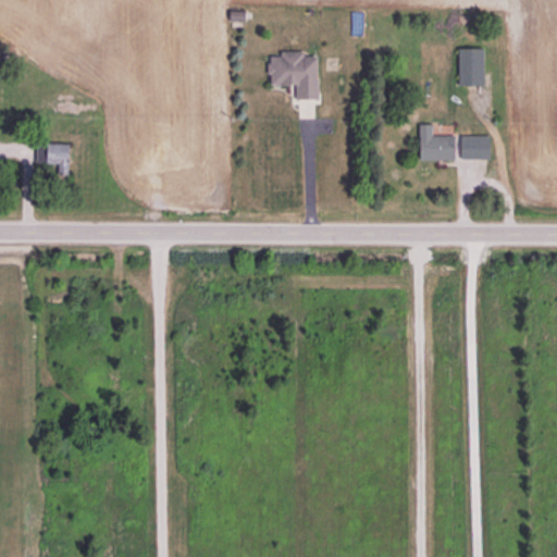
[(483,48),(457,48),(458,85),(483,84),(483,48)]
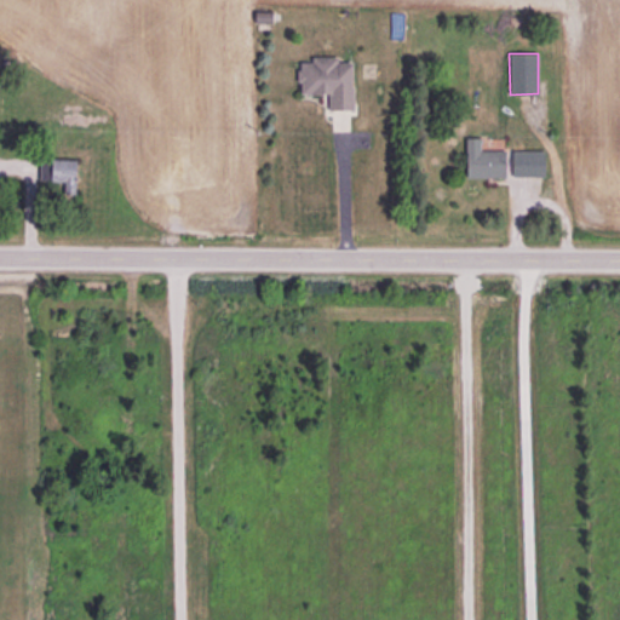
[(352,109),(351,61),(338,61),(338,58),(298,58),(299,95),(328,93),(328,109),(352,109)]
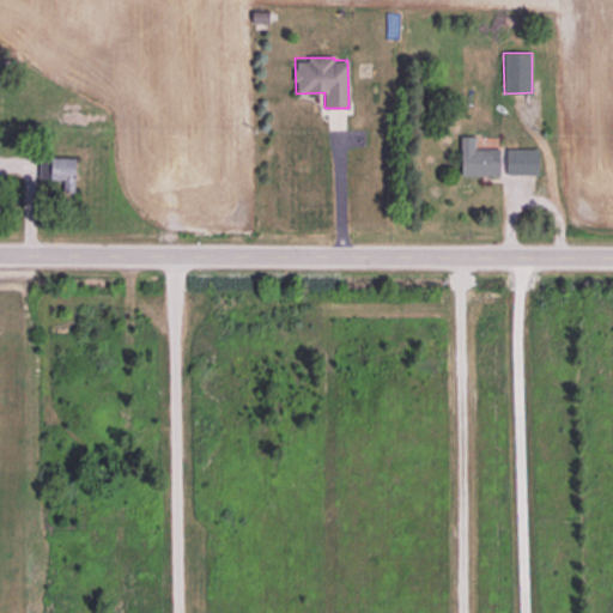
[(461,176),(499,175),(499,147),(475,149),(474,135),(460,135),(461,176)]
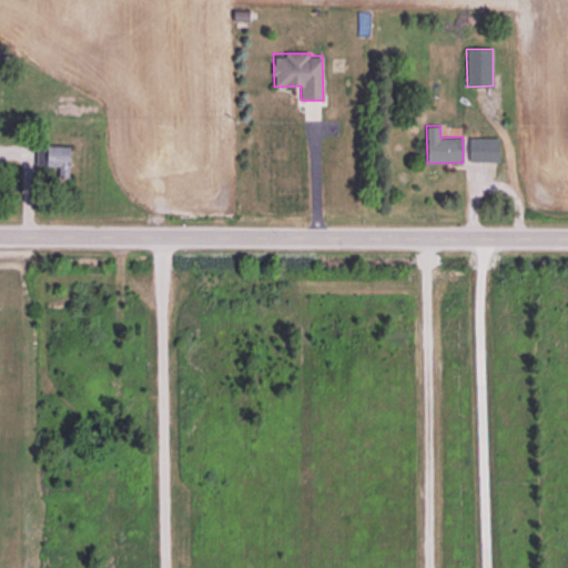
[(498,138),(469,138),(469,161),(499,161),(498,138)]
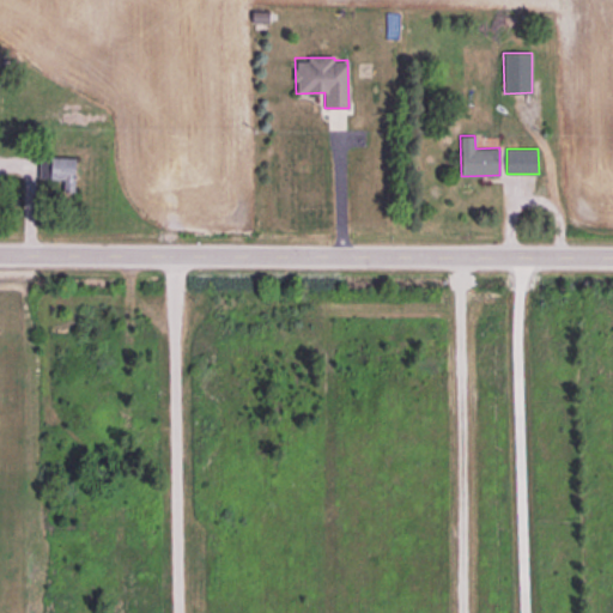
[(74,157),(40,156),(38,178),(64,178),(62,192),(73,192),(74,157)]
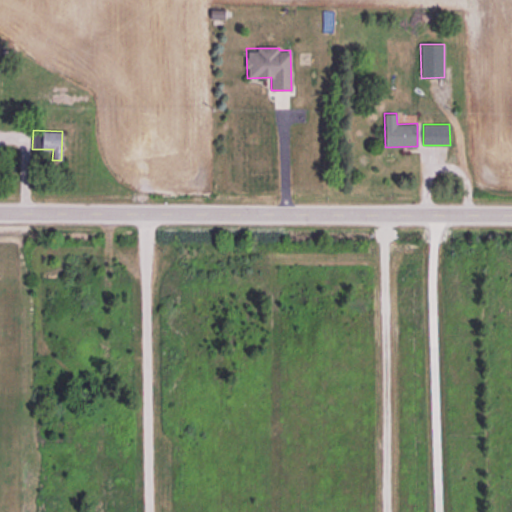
All buildings are outlined.
